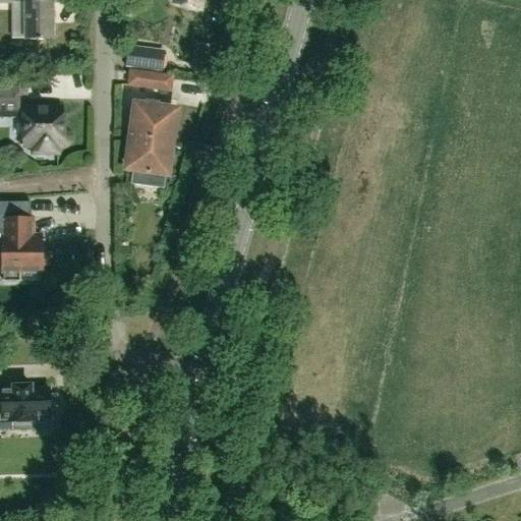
[(61,0),(0,0),(0,5),(11,5),(11,40),(24,40),(53,40),(52,4),(61,4),(61,0)]
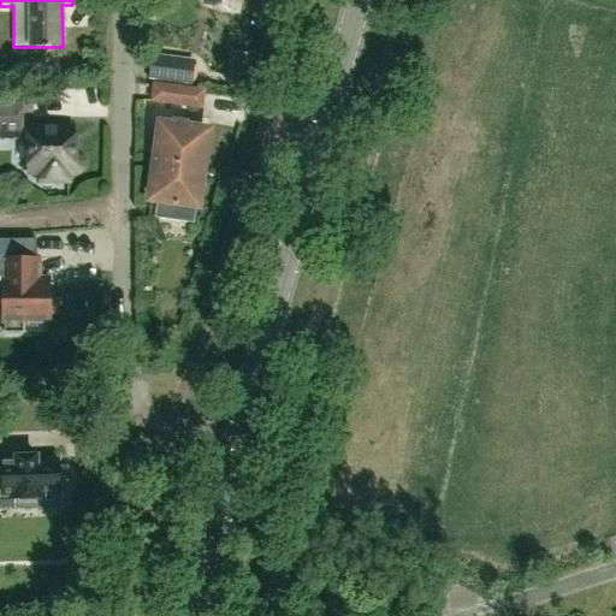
[(202,0),(202,3),(235,11),(237,0),(202,0)]
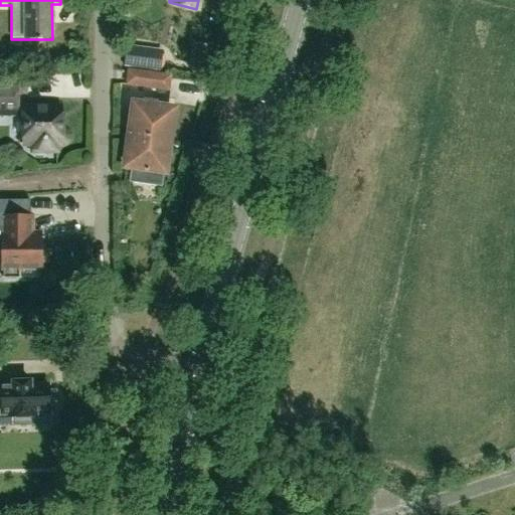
[(122,67),(157,71),(159,55),(123,51),(122,67)]
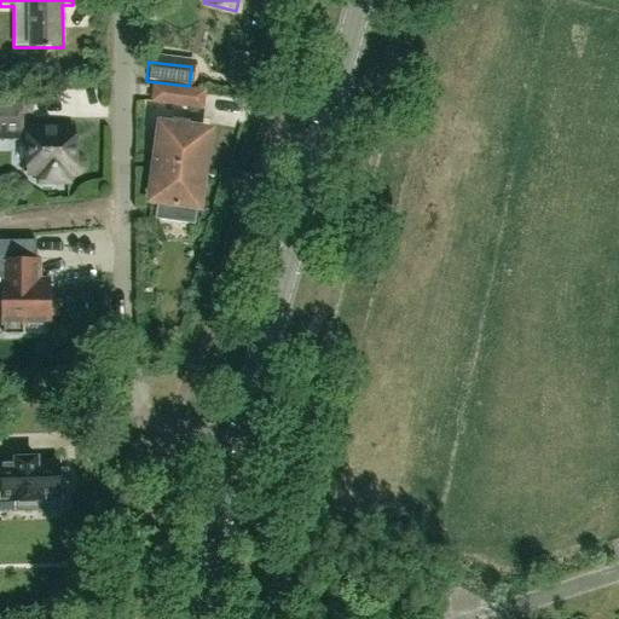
[(180,86),(152,82),(150,103),(177,106),(180,86)]
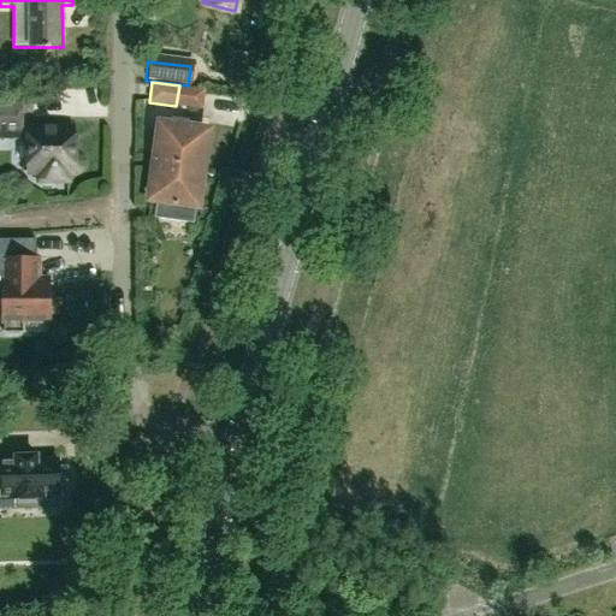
[(206,89),(179,86),(176,106),(203,110),(206,89)]
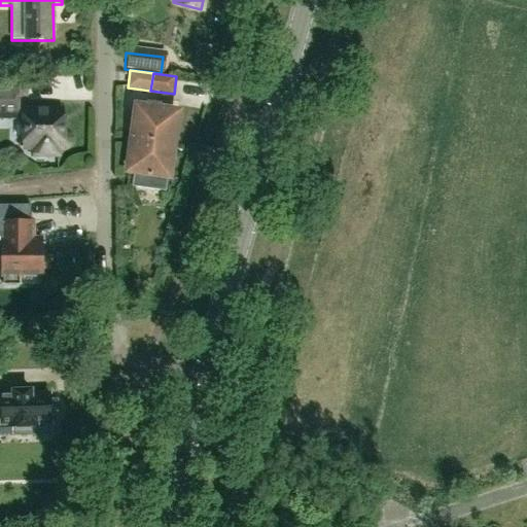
[(32,149),(32,155),(60,154),(60,149),(65,149),(71,144),(71,141),(65,141),(64,115),(62,115),(62,110),(23,111),(23,83),(0,83),(0,119),(23,119),(24,150),(32,149)]
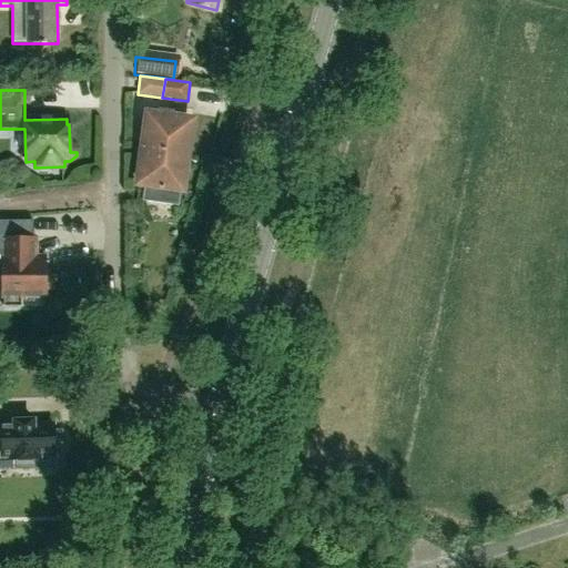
[(148,115),(143,150),(185,155),(185,153),(189,151),(190,142),(188,140),(191,122),(172,120),(173,111),(159,109),(158,118),(148,115)]
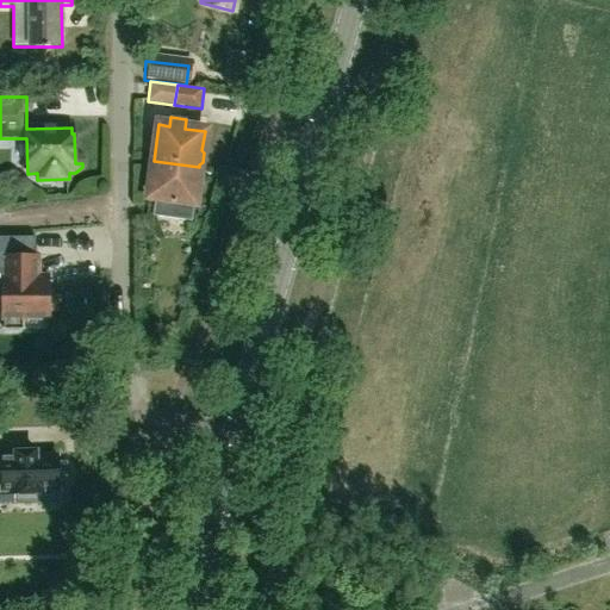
[(199,167),(154,161),(149,197),(155,198),(153,217),(191,222),(194,198),(197,197),(199,187),(197,185),(199,167)]
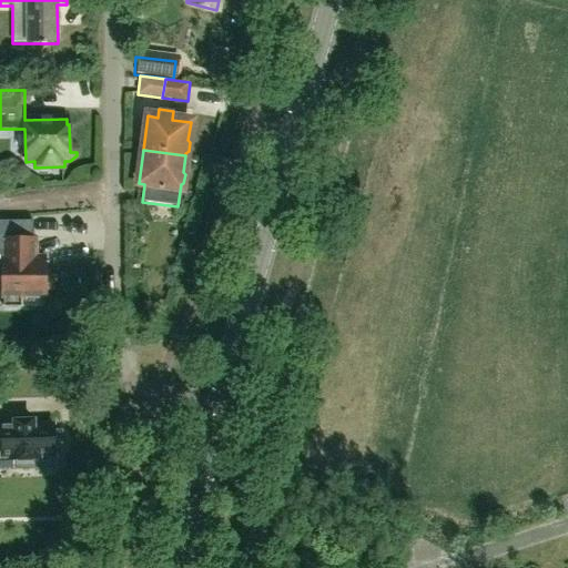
[(4,221),(0,221),(0,296),(1,297),(1,296),(4,296),(4,307),(22,307),(22,296),(47,296),(47,293),(51,291),(54,287),(54,283),(51,279),(47,277),(47,257),(36,257),(34,237),(33,237),(4,239),(4,221)]
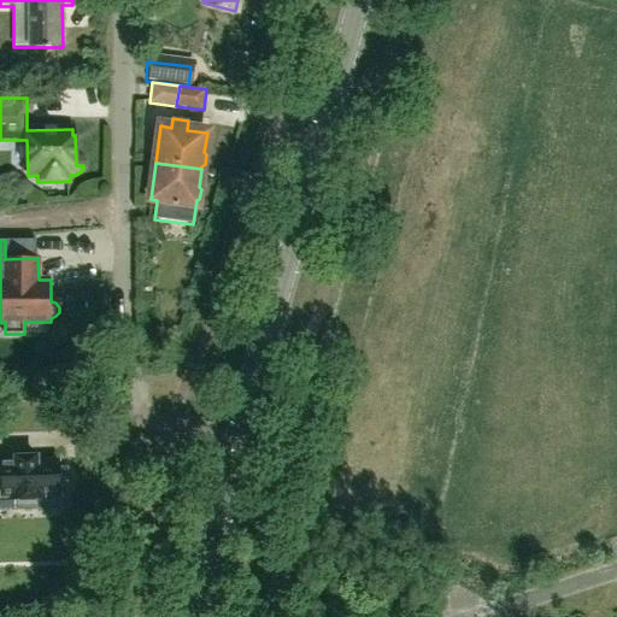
[(0,493),(1,493),(1,500),(16,500),(17,510),(37,509),(37,499),(43,499),(42,494),(58,494),(58,486),(66,486),(65,469),(58,470),(57,460),(36,462),(36,457),(15,458),(15,462),(0,462),(0,493)]
